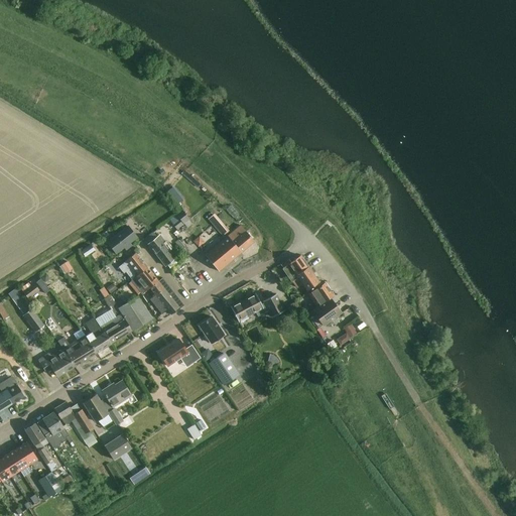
[(210,201),(204,205),(208,211),(214,207),(210,201)]
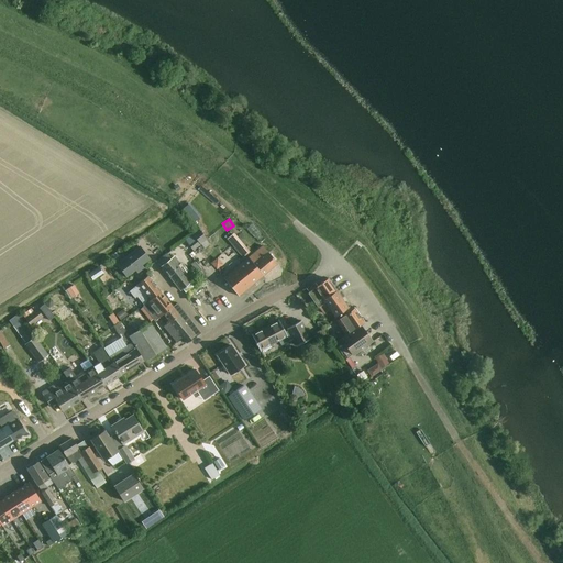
[(200,244),(207,240),(198,229),(192,234),(200,244)]
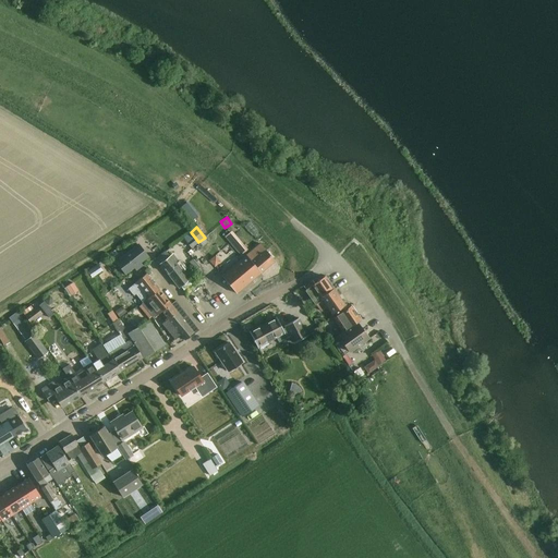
[(241,256),(247,251),(242,244),(240,245),(230,232),(225,237),(241,256)]
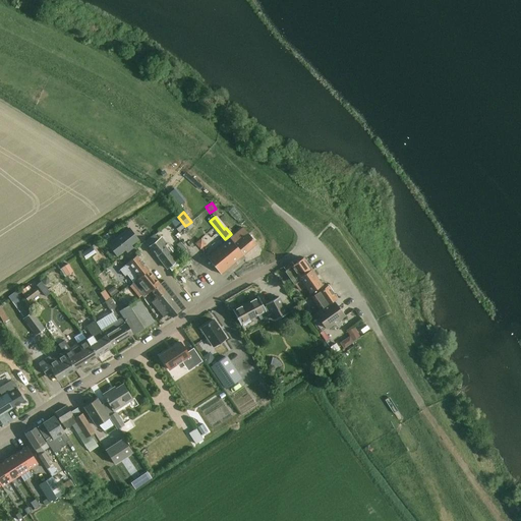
[(108,244),(117,256),(137,240),(128,228),(108,244)]
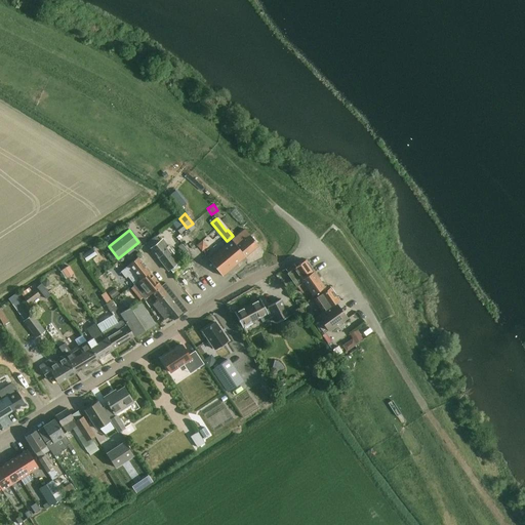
[(216,232),(205,243),(214,252),(226,241),(216,232)]
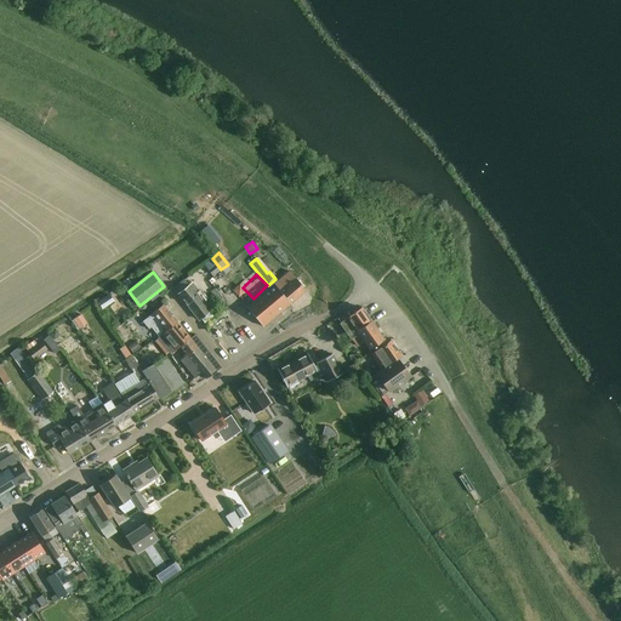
[(274,284),(246,307),(263,326),(306,291),(295,279),(291,283),(280,291),(274,284)]
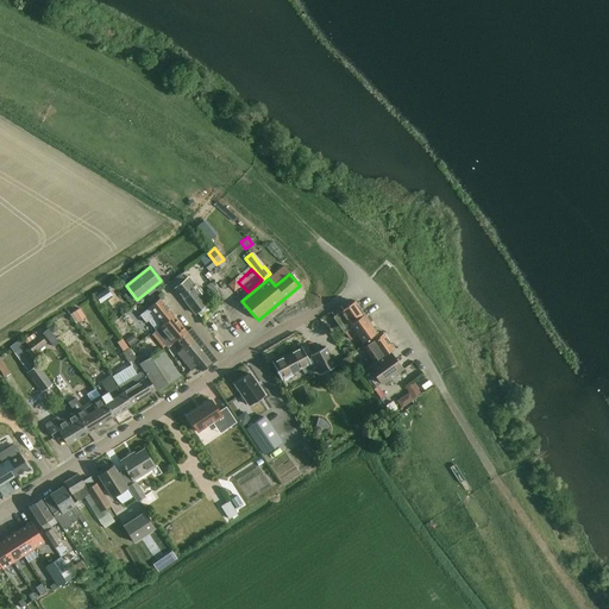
[(173,286),(194,314),(208,303),(188,278),(182,283),(180,281),(173,286)]
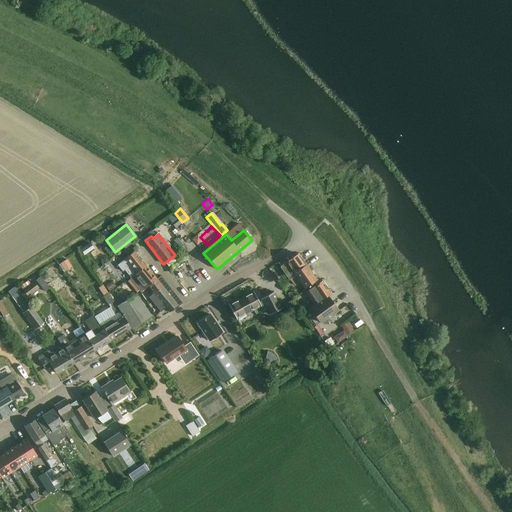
[(79,249),(83,255),(93,249),(89,243),(79,249)]
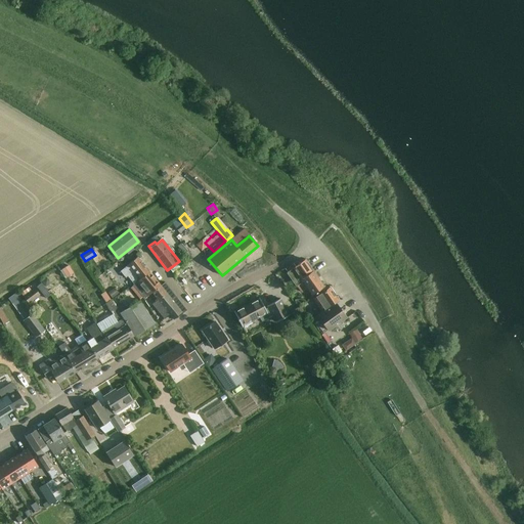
[(134,282),(148,271),(137,257),(121,270),(126,276),(128,275),(134,282)]
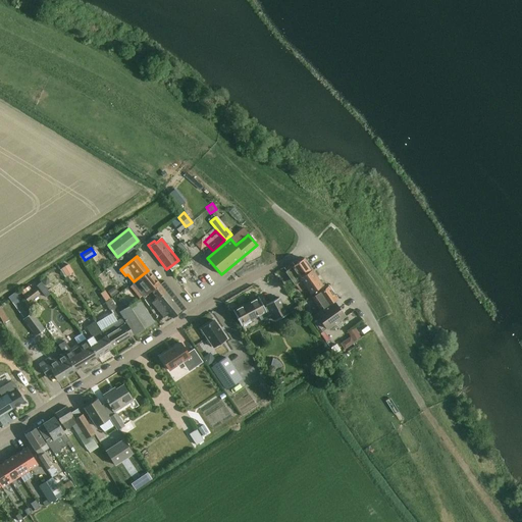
[(77,259),(70,264),(76,273),(84,268),(77,259)]
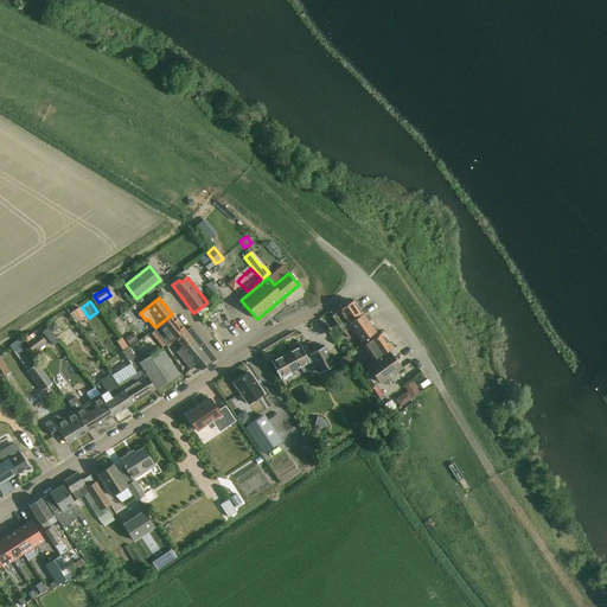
[(332,317),(343,332),(350,327),(360,343),(375,331),(353,301),(349,304),(347,304),(345,305),(345,306),(332,317)]
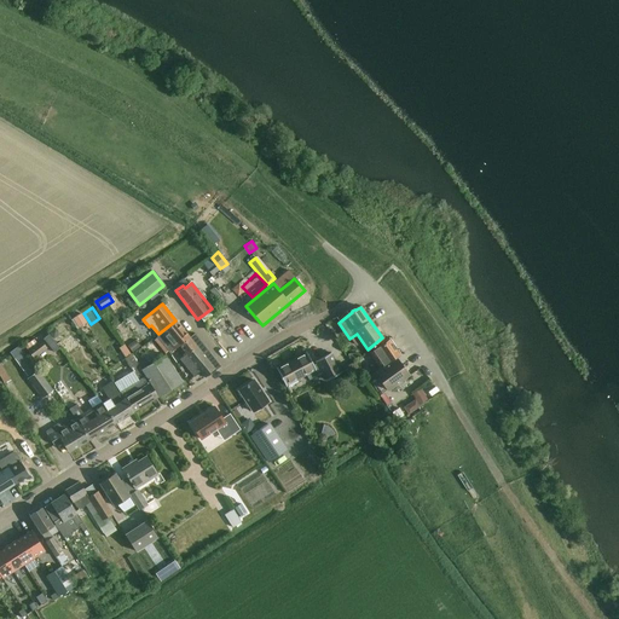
[(175,320),(158,334),(157,335),(171,352),(180,345),(189,337),(177,322),(175,320)]
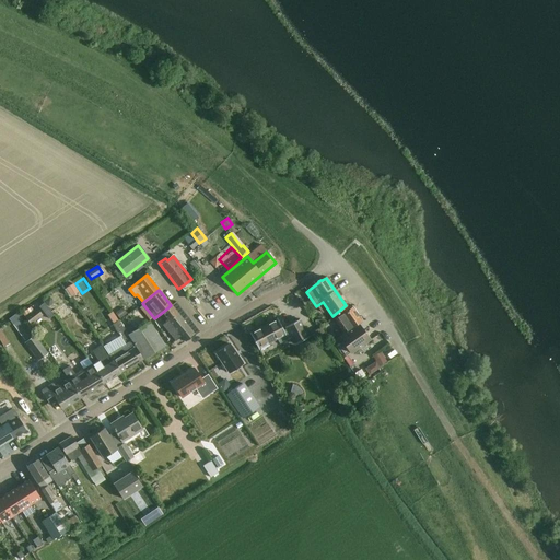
[(73,316),(82,308),(73,299),(65,306),(73,316)]
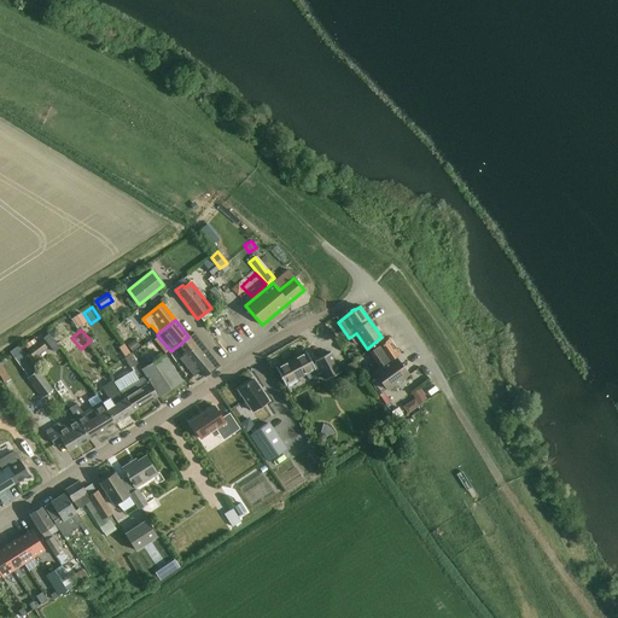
[(48,333),(42,338),(53,351),(59,347),(48,333)]
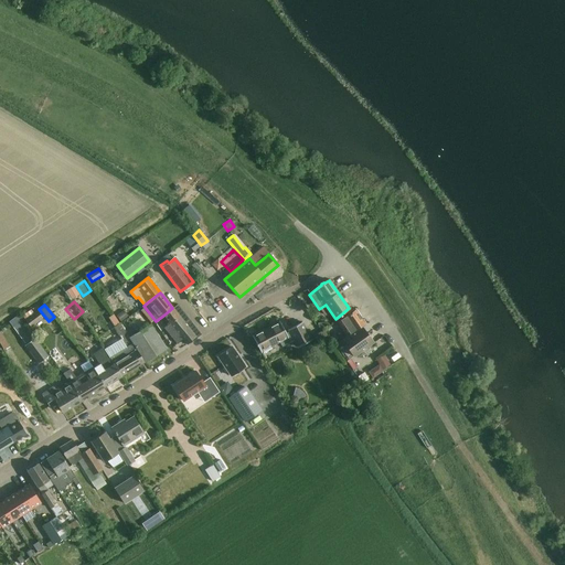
[(172,308),(164,315),(171,322),(166,326),(178,342),(183,338),(187,344),(201,334),(178,305),(172,308)]
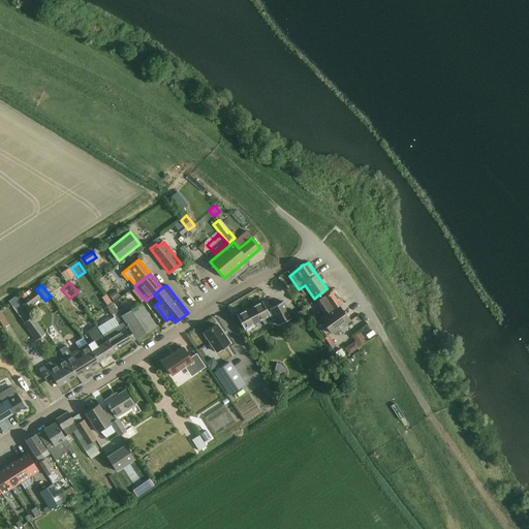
[(314,299),(325,315),(339,306),(337,304),(340,302),(332,290),(331,291),(328,288),(327,288),(314,299)]
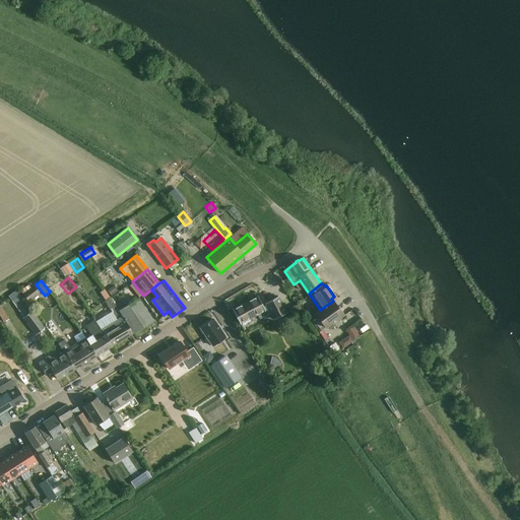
[(34,285),(22,295),(27,301),(39,293),(34,285)]
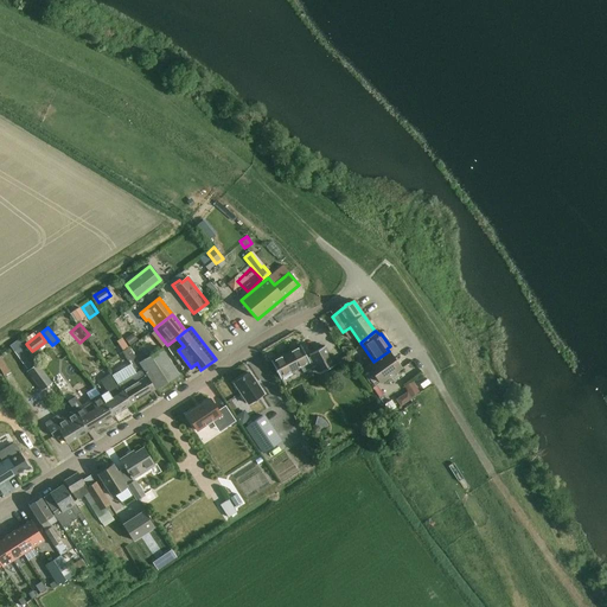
[(280,378),(281,377),(300,368),(302,372),(315,365),(320,372),(334,365),(324,346),(310,353),(311,356),(307,358),(300,345),(270,362),(280,378)]
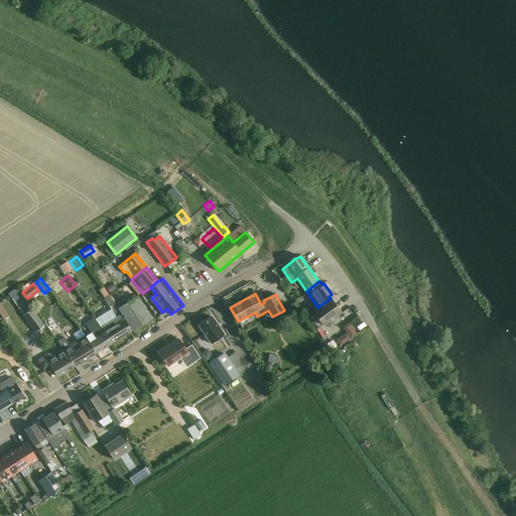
[(119,307),(132,330),(153,317),(138,294),(119,307)]
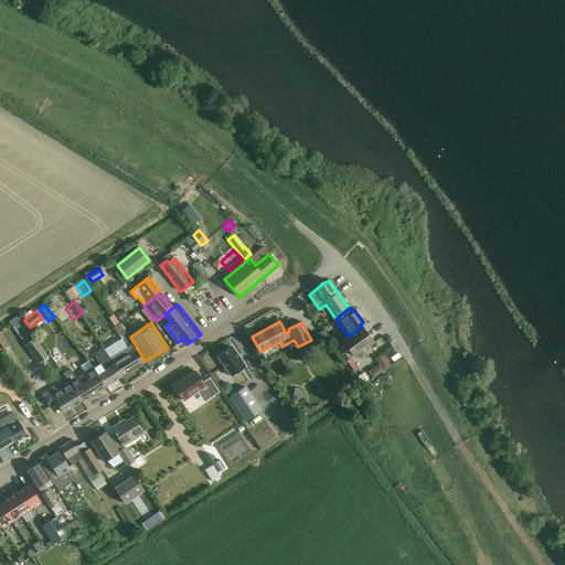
[(120,339),(105,349),(110,359),(120,375),(145,361),(130,337),(129,336),(127,338),(118,324),(114,328),(120,339)]
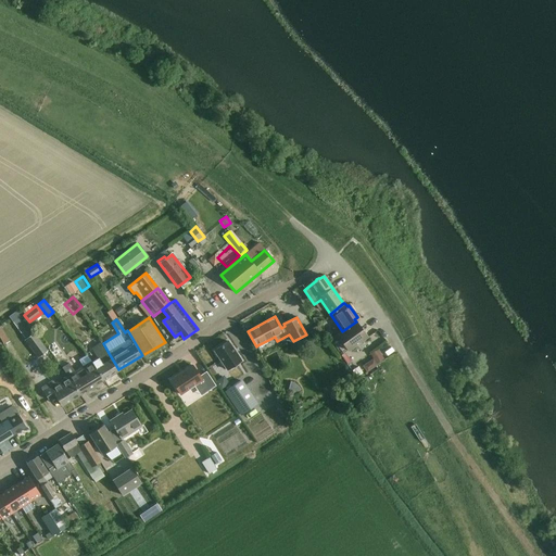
[(366,337),(356,321),(342,331),(337,336),(346,351),(366,337)]
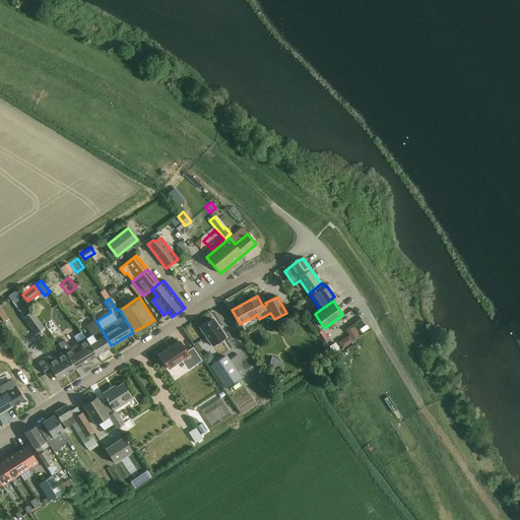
[(37,333),(45,328),(33,311),(25,317),(37,333)]
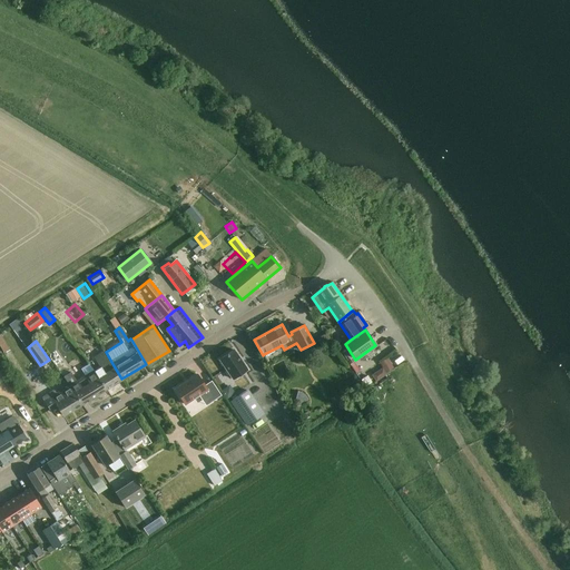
[(62,352),(69,361),(77,355),(70,346),(62,352)]
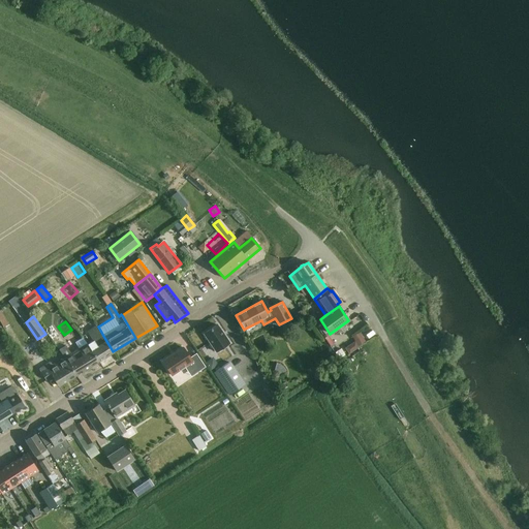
[(96,360),(98,361),(113,351),(103,336),(97,324),(87,331),(92,339),(87,343),(96,360)]
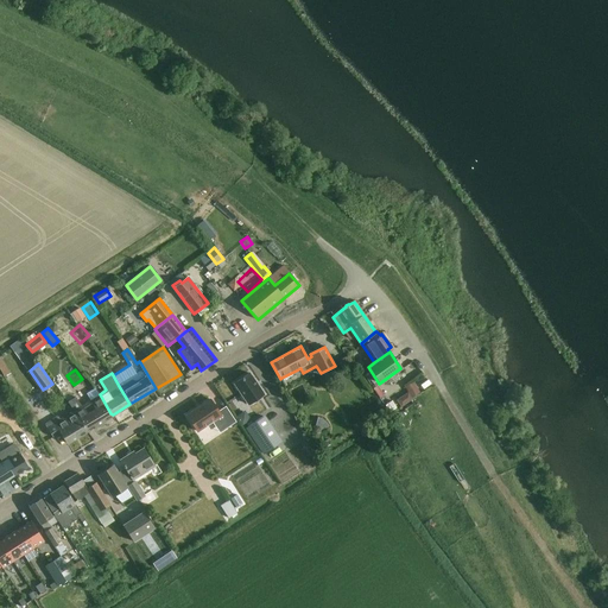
[(249,373),(234,384),(248,405),(264,394),(249,373)]
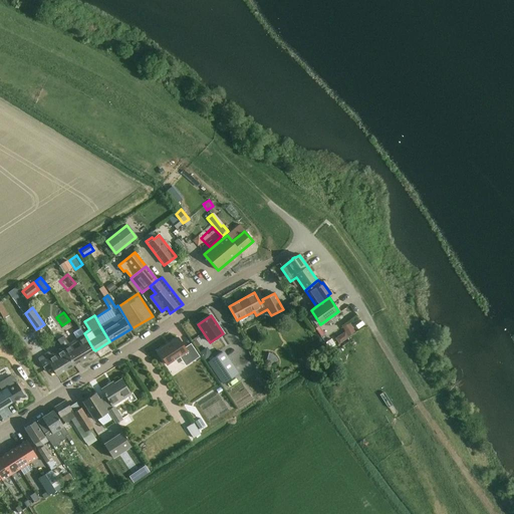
[(259,339),(271,333),(266,320),(253,325),(259,339)]
